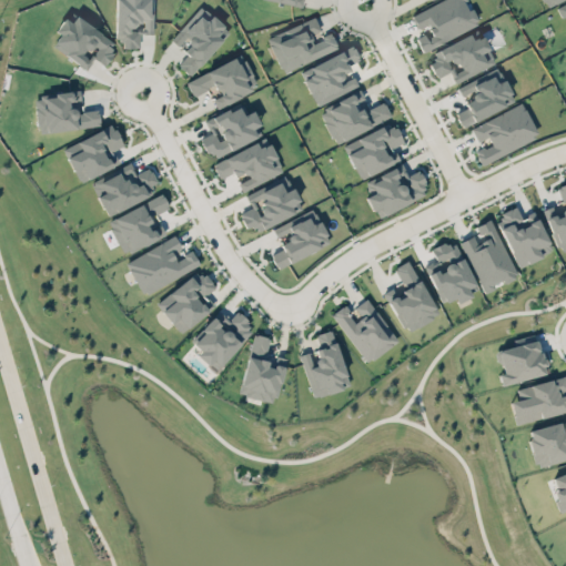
[(117,0),(117,41),(124,41),(124,49),(141,49),(141,36),(155,36),(155,0),(117,0)]
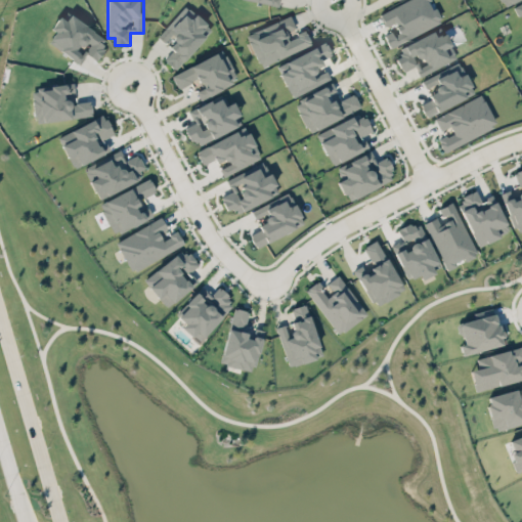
[(411,0),(381,14),(387,29),(395,25),(398,32),(386,38),(390,47),(442,24),(431,0),(411,0)]
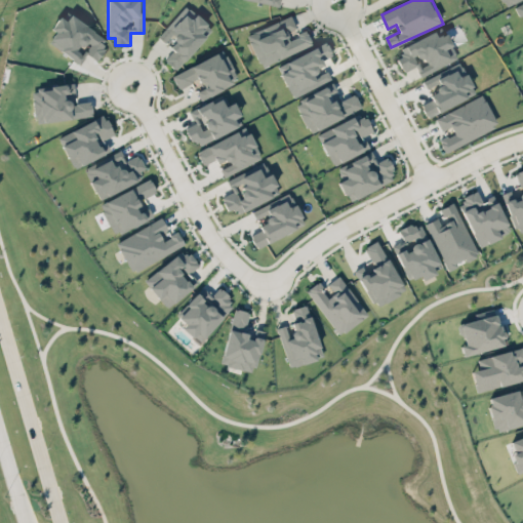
[(213,30),(197,15),(196,15),(187,7),(161,37),(175,48),(164,61),(177,72),(213,30)]
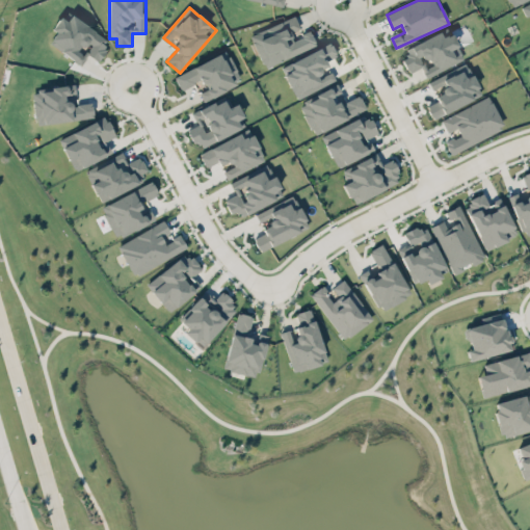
[(83,65),(87,59),(82,55),(84,52),(99,61),(111,43),(72,17),(68,23),(61,19),(53,31),(57,33),(50,45),(83,65)]
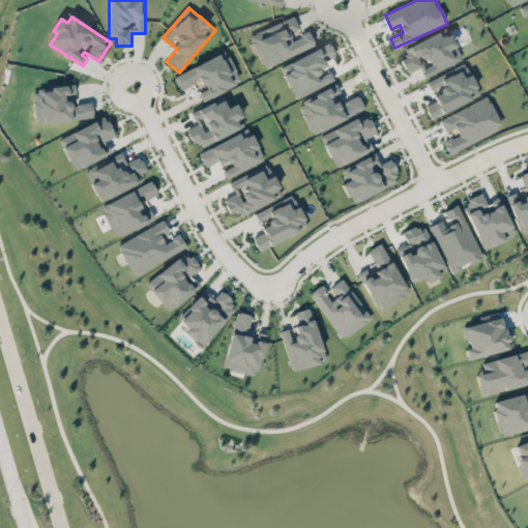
[(264,67),(317,46),(312,33),(294,40),(291,34),(300,30),(295,18),(251,36),(264,67)]
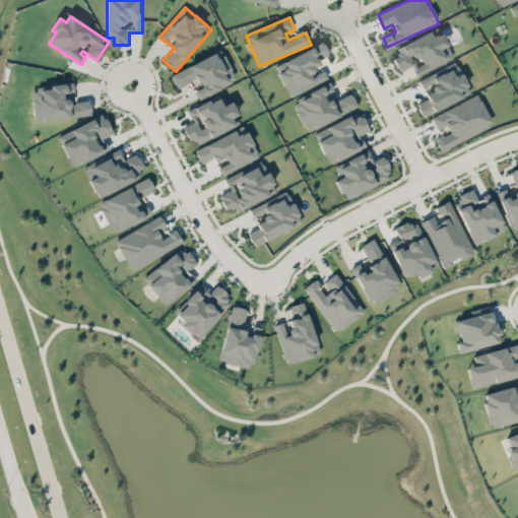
[(413,67),(417,76),(455,60),(444,34),(434,38),(432,34),(397,48),(400,56),(395,59),(400,72),(413,67)]
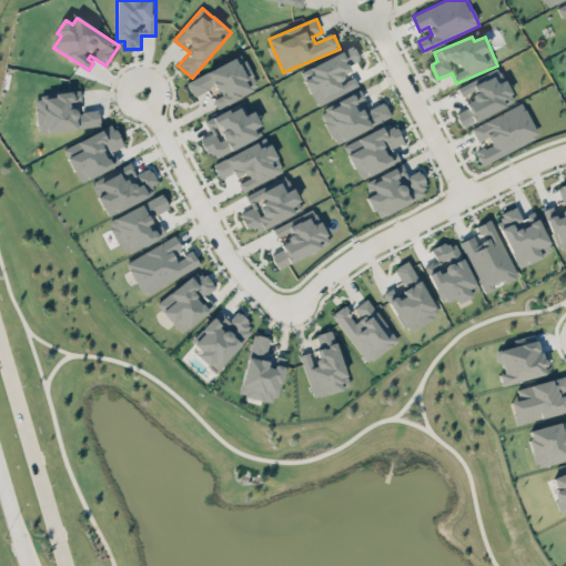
[(301,72),(316,107),(360,87),(355,79),(345,83),(341,73),(363,63),(355,48),(301,72)]
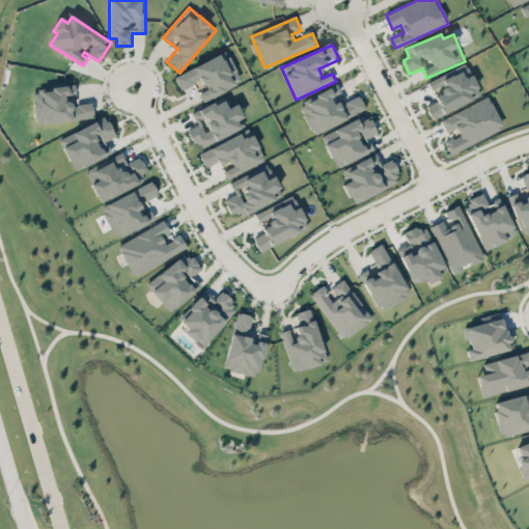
[(175,77),(182,91),(201,82),(205,90),(200,92),(203,101),(243,83),(228,52),(175,77)]
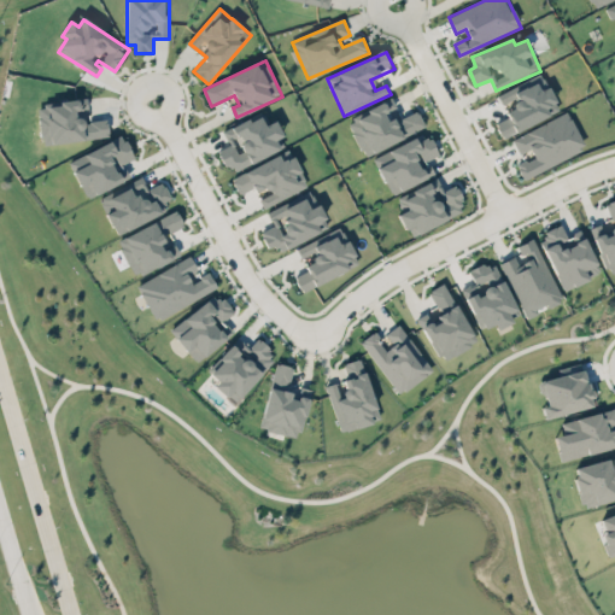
[(498,94),(509,118),(497,124),(503,138),(561,113),(544,75),(498,94)]
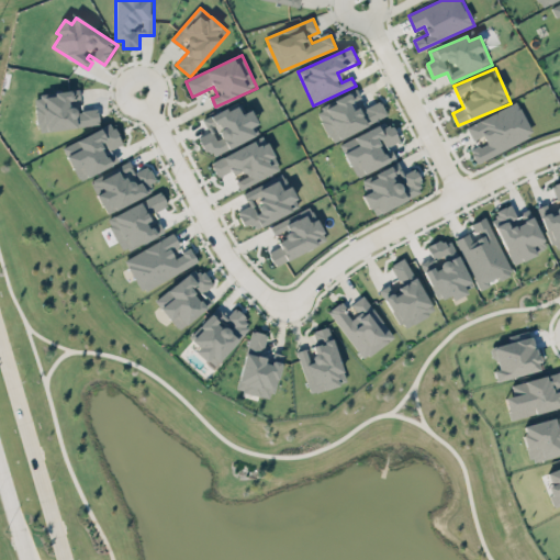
[(100,125),(98,107),(82,108),(81,92),(35,97),(40,132),(100,125)]
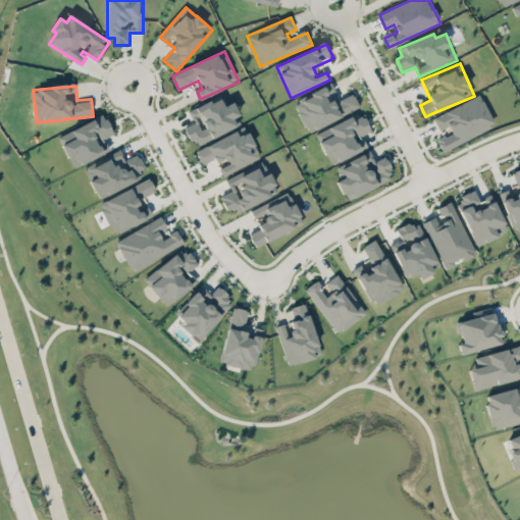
[(295,102),(308,133),(361,109),(355,95),(332,104),(328,96),(336,93),(332,86),(295,102)]
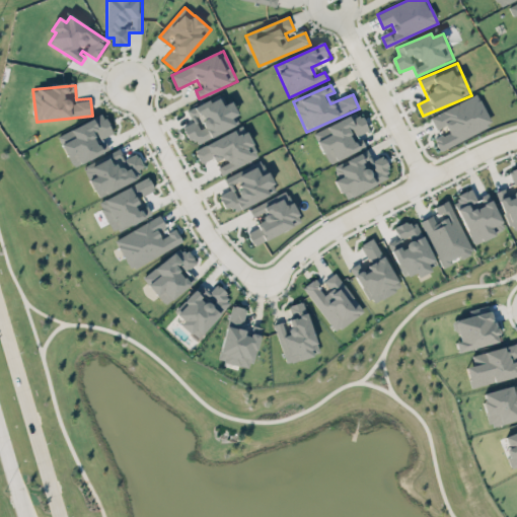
[(242,124),(232,102),(226,104),(222,95),(188,111),(194,124),(186,127),(194,145),(242,124)]
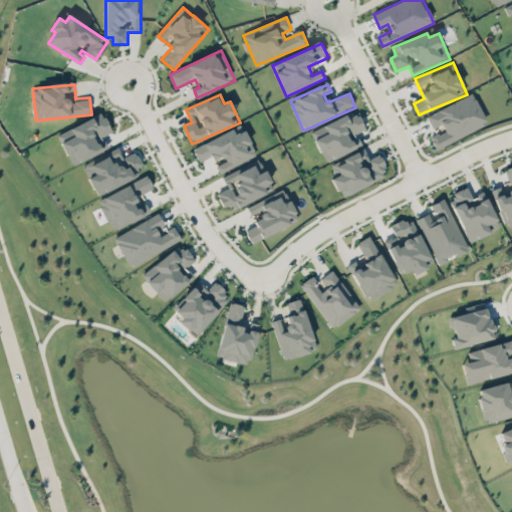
[(427,115),(433,130),(443,125),(446,132),(431,139),(436,150),(489,126),(475,95),(427,115)]
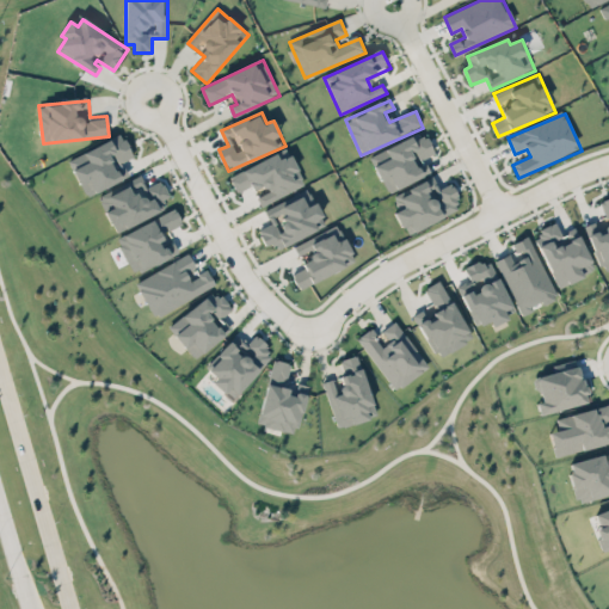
[(431,174),(426,164),(417,168),(411,154),(417,152),(420,161),(436,154),(426,133),(371,158),(387,195),(431,174)]
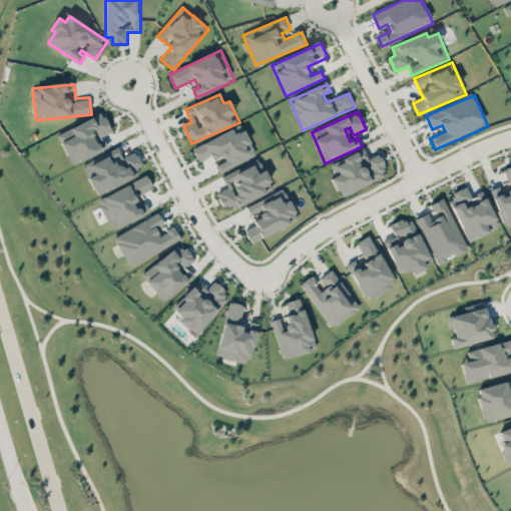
[(58,134),(71,166),(109,149),(105,140),(99,143),(97,139),(112,133),(104,114),(58,134)]
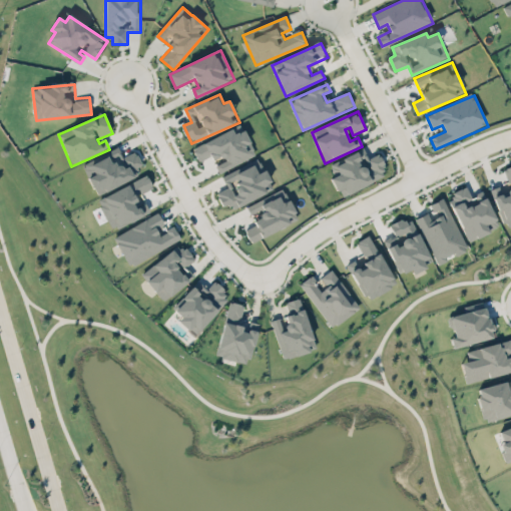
[(257,157),(242,125),(192,148),(199,162),(211,157),(215,164),(219,173),(257,157)]
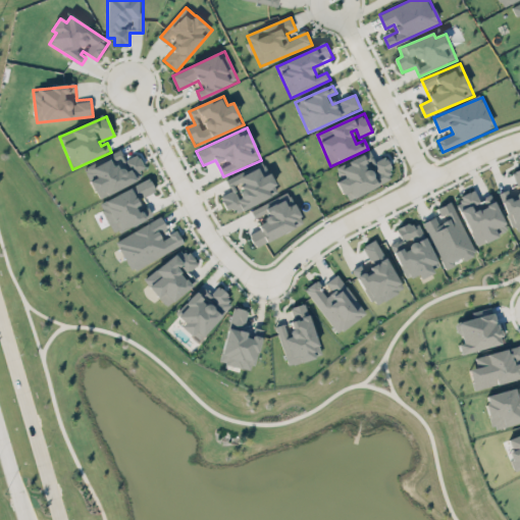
[(142,179),(139,172),(147,169),(140,155),(126,161),(121,151),(85,168),(99,200),(142,179)]
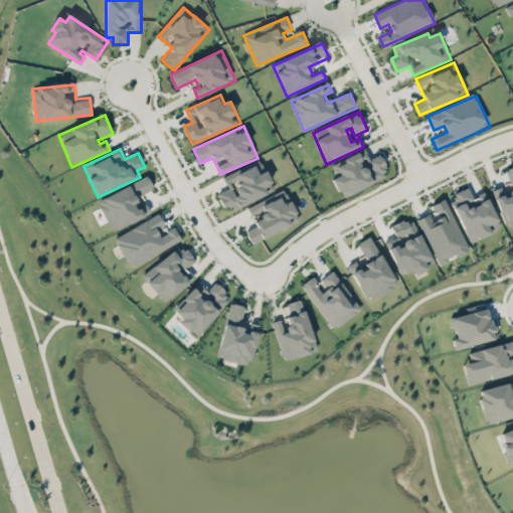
[(390,178),(380,156),(370,160),(366,151),(334,164),(340,177),(334,179),(342,198),(390,178)]
